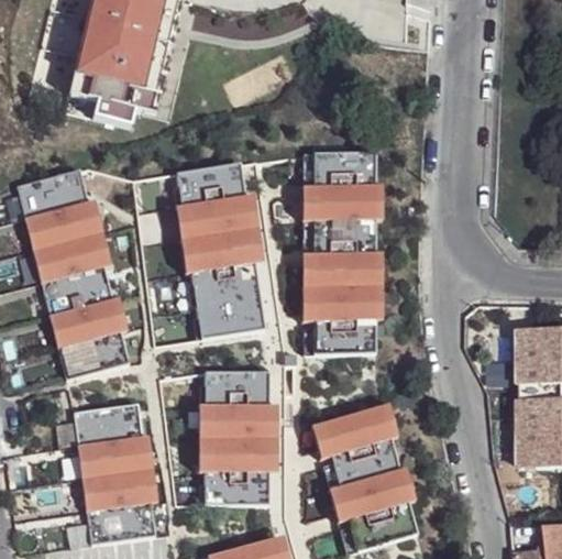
[(87,0),(67,89),(96,96),(132,105),(135,106),(161,0),(87,0)]
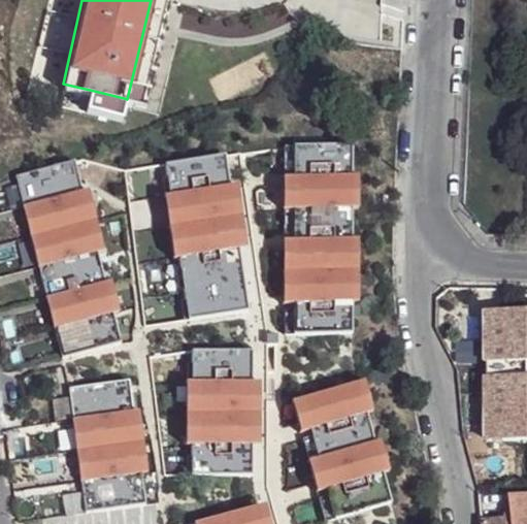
[(151,0),(127,99),(142,103),(166,0),(151,0)]
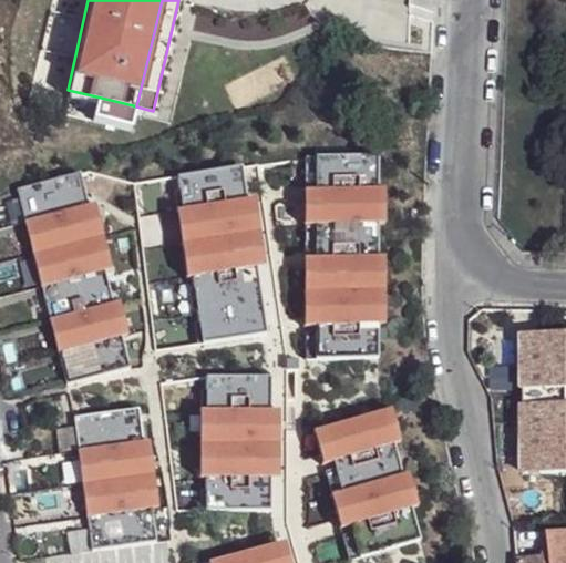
[(378,153),(317,153),(316,355),(377,354),(378,153)]
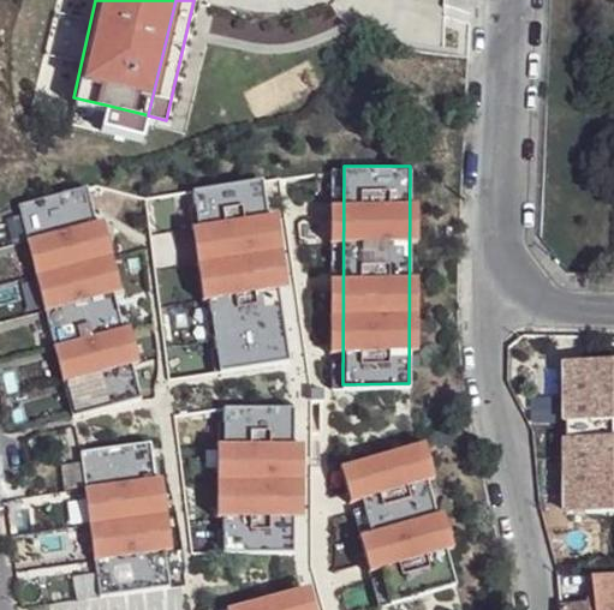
[(262,177),(191,187),(220,365),(286,354),(262,177)]
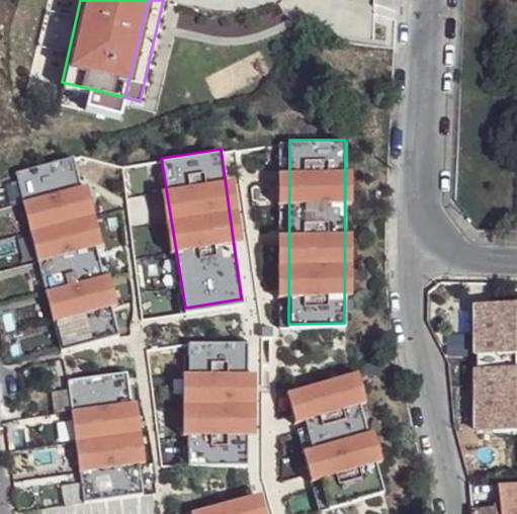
[(72,154),(16,169),(61,346),(117,333),(72,154)]
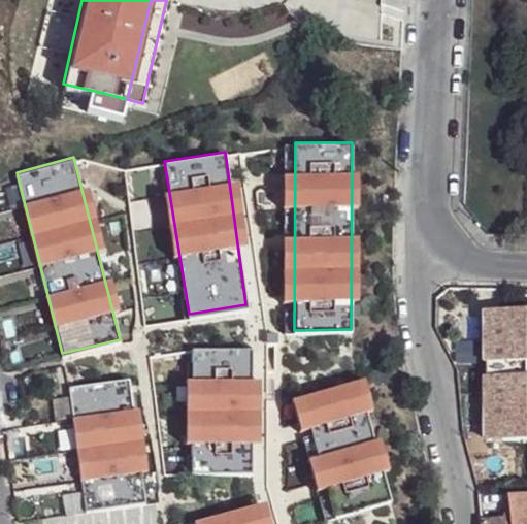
[(526,308),(486,308),(486,436),(526,435),(526,308)]
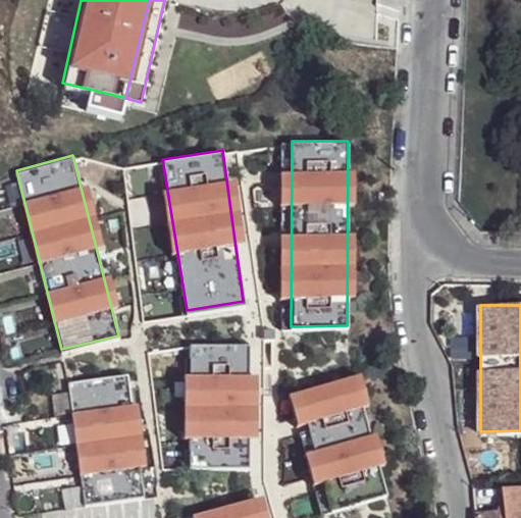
[(247,343),(189,344),(191,466),(248,467),(247,343)]
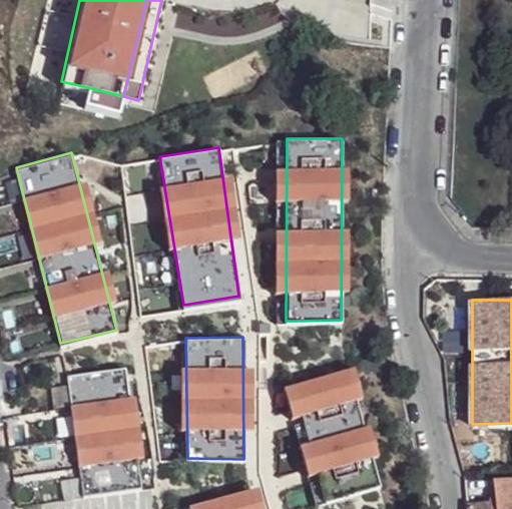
[(124,368),(66,375),(82,494),(139,486),(124,368)]
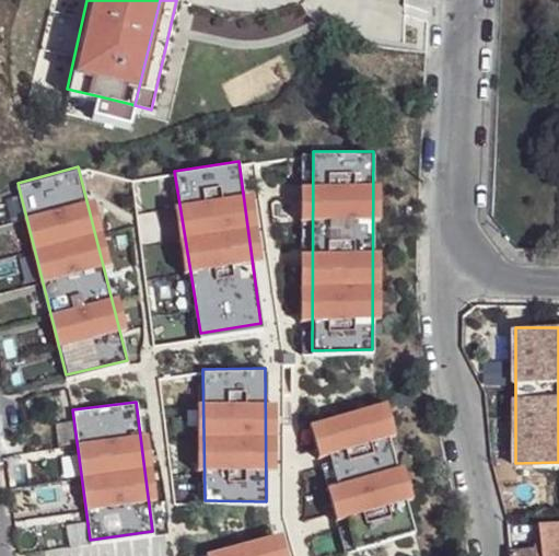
[(414,529),(377,403),(310,423),(342,549),(414,529)]
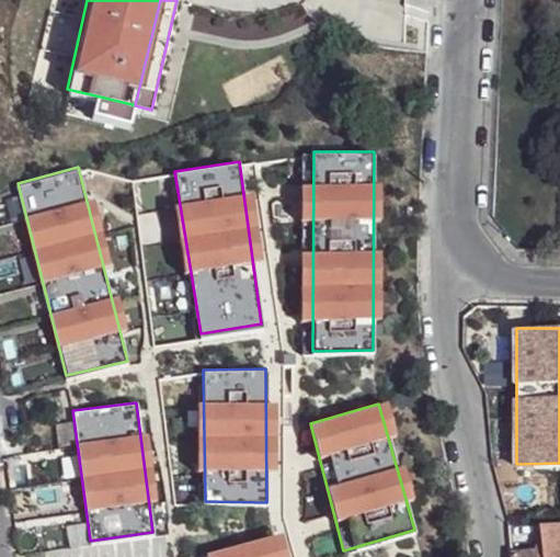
[(513,556),(559,556),(559,523),(543,525),(543,549),(513,553),(513,556)]
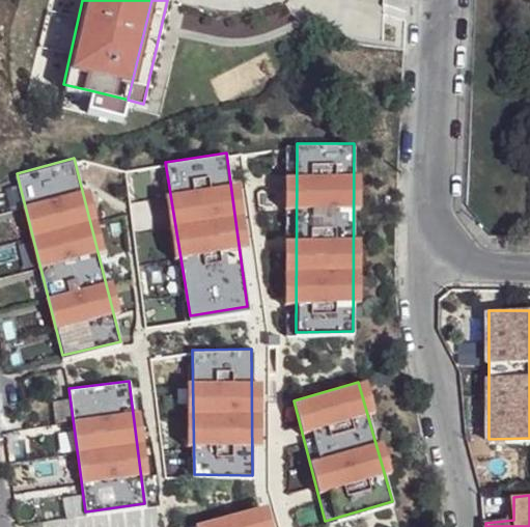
[(199,521),(200,526),(262,526),(257,505),(199,521)]
